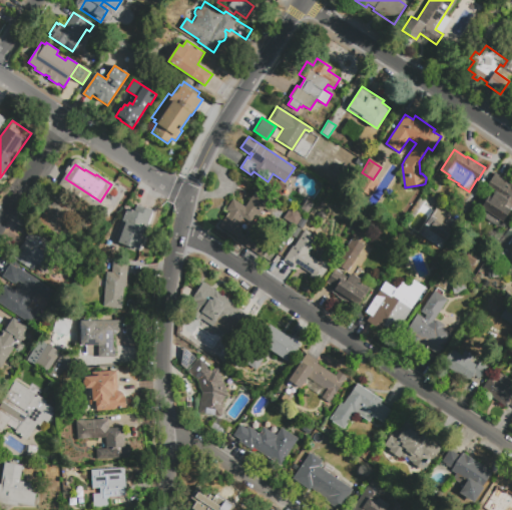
[(487,185),(495,173),(507,181),(506,182),(509,184),(511,179),(511,206),(502,221),(481,207),(489,196),(491,197),(496,191),(487,185)]
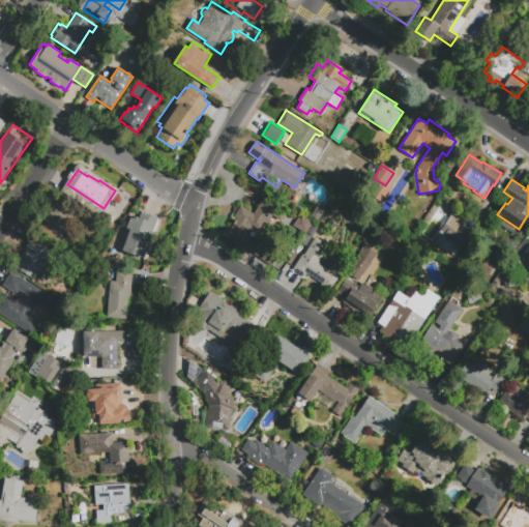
[(234,216),(241,206),(253,213),(264,196),(287,210),(281,221),(272,215),(267,224),(264,222),(259,230),(252,225),(246,233),(250,234),(248,236),(252,238),(250,241),(255,243),(258,239),(278,253),(271,265),(243,247),(244,245),(227,234),(237,218),(234,216)]
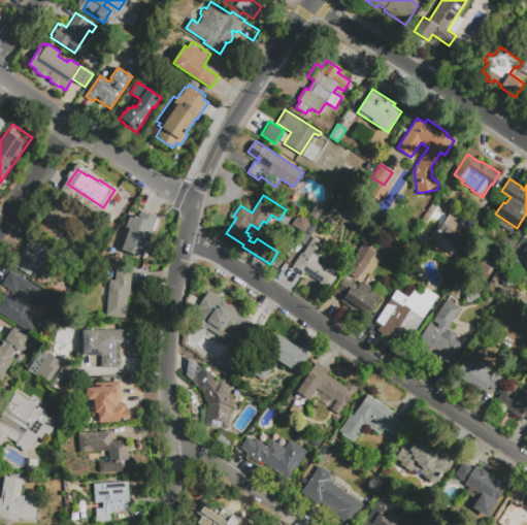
[(314,204),(322,208),(316,220),(307,215),(314,204)]
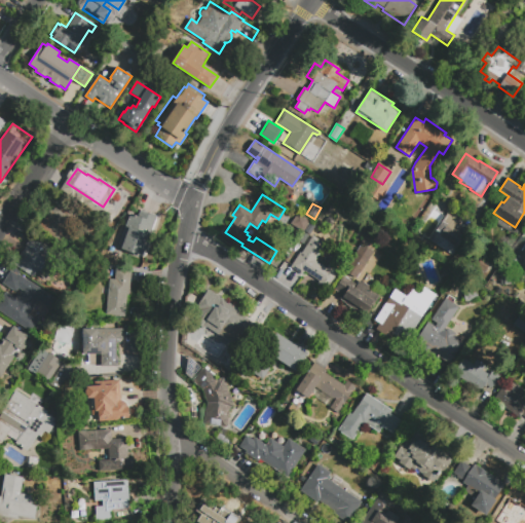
[(54,208),(72,220),(64,232),(66,233),(77,241),(71,251),(38,229),(50,210),(52,212),(54,208)]
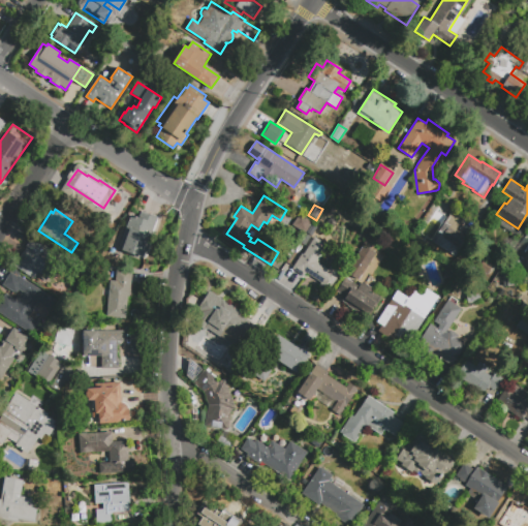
[(142,212),(158,217),(151,236),(153,237),(146,258),(119,249),(131,215),(140,218),(142,212)]
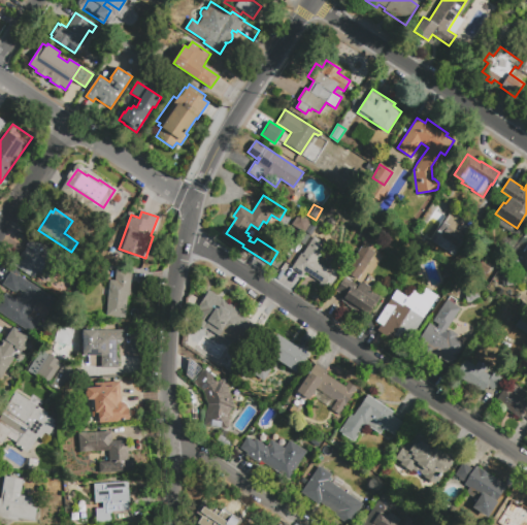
[(290,223),(297,211),(310,220),(303,231),(290,223)]
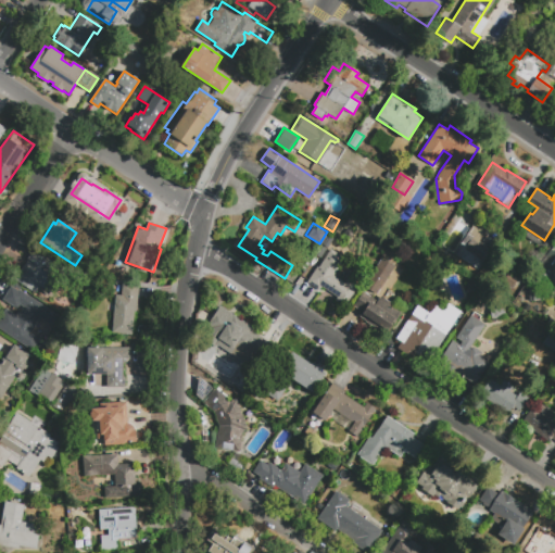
[(474,224),(486,231),(479,241),(491,250),(478,271),(454,254),(474,224)]
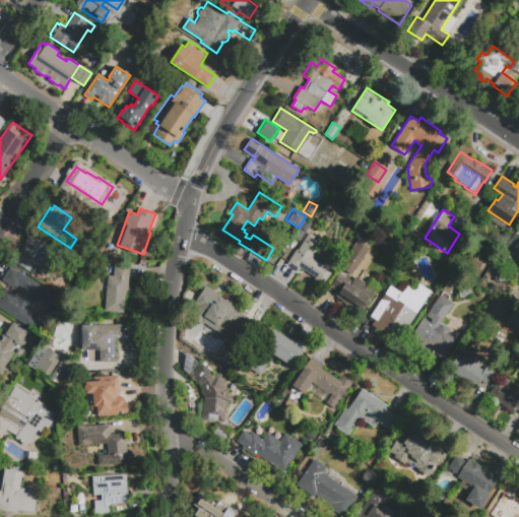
[(99,221),(90,234),(77,224),(85,212),(99,221)]
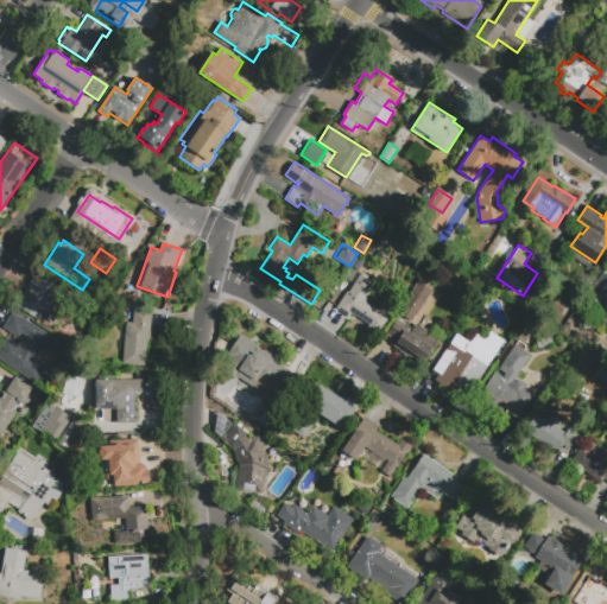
[(364,259),(356,268),(352,266),(359,255),(364,259)]
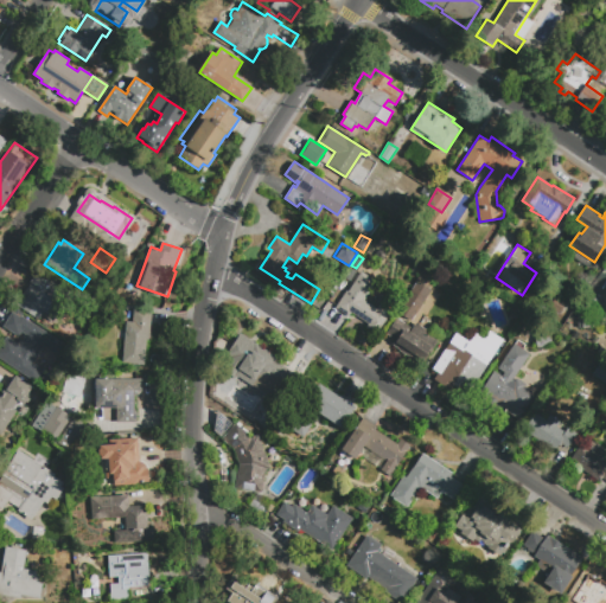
[(355,269),(349,278),(344,276),(350,265),(355,269)]
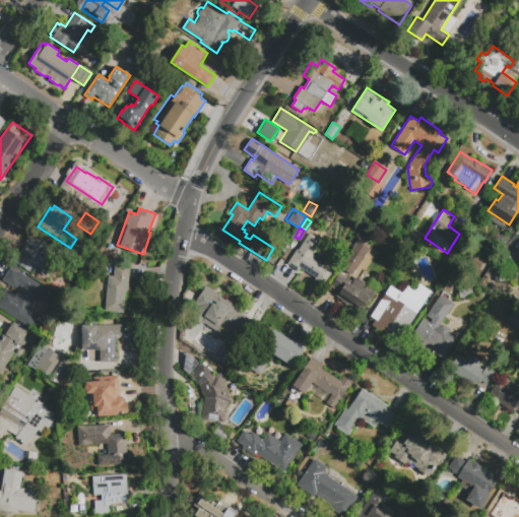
[(299,271),(287,264),(297,250),(299,250),(309,234),(322,242),(312,257),(323,264),(330,253),(340,260),(323,286),(314,281),(316,277),(301,268),(299,271)]
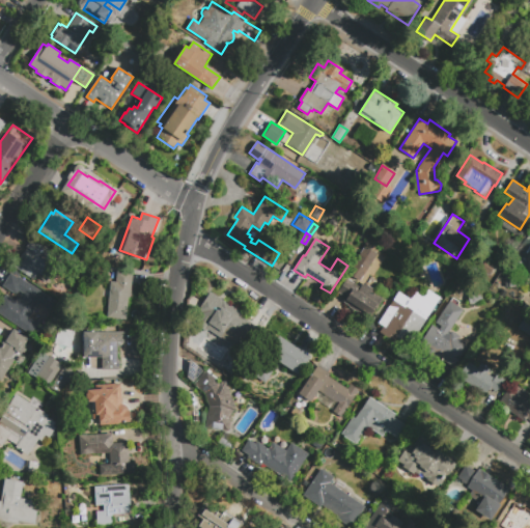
[(510,261),(525,239),(529,242),(529,259),(524,270),(510,261)]
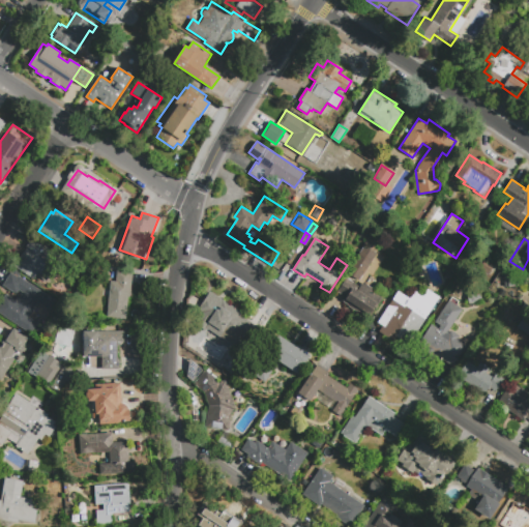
[(34,279),(15,267),(32,239),(55,254),(49,263),(55,267),(47,279),(38,272),(34,279)]
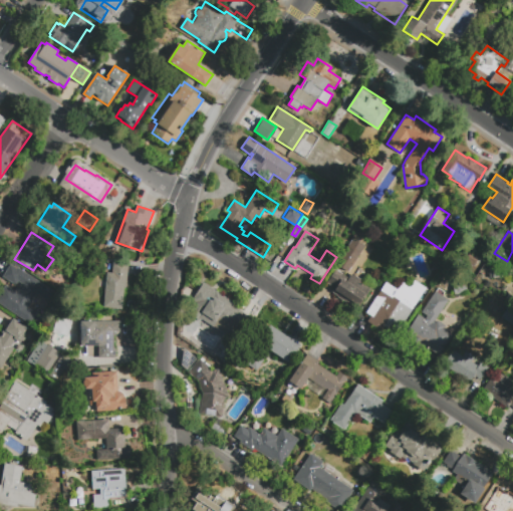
[(362,243),(351,236),(335,262),(346,268),(362,243)]
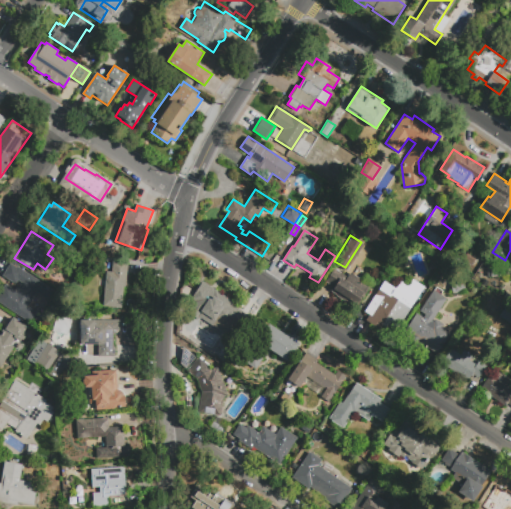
[(30,321),(0,302),(0,292),(5,284),(14,289),(17,286),(18,287),(21,283),(18,280),(16,283),(2,275),(12,259),(21,264),(19,267),(54,290),(48,300),(37,292),(28,307),(36,312),(30,321)]
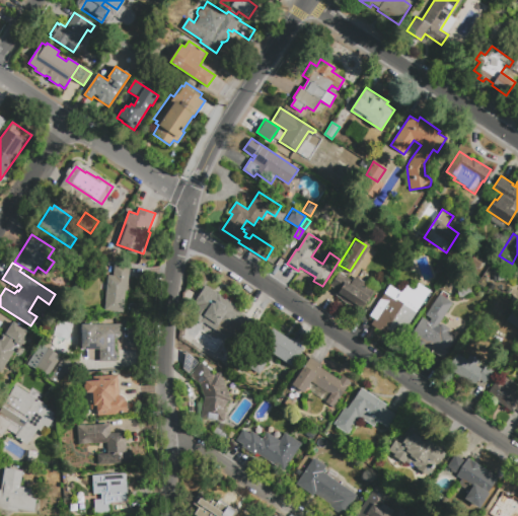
[(115,265),(130,267),(127,291),(125,291),(123,313),(104,311),(108,276),(114,276),(115,265)]
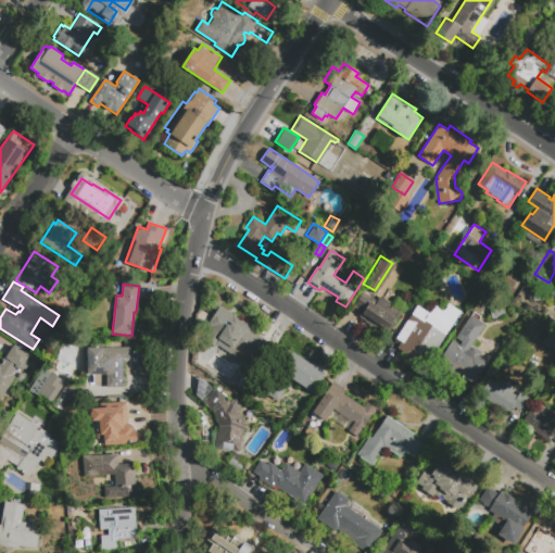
[(527,298),(527,286),(543,286),(543,298),(527,298)]
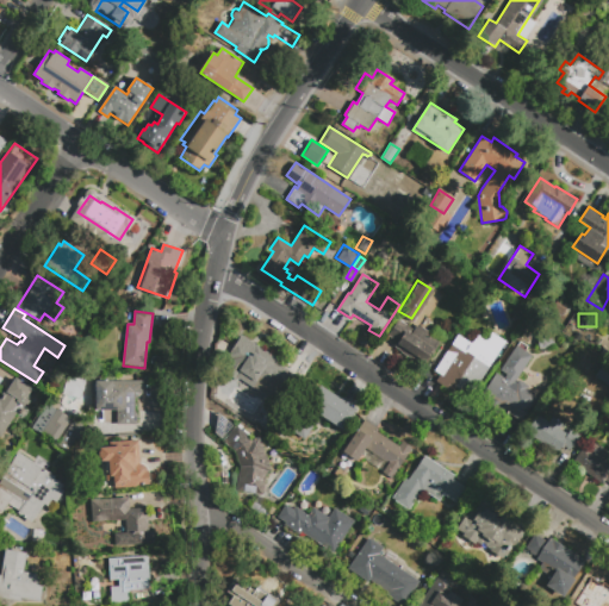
[(389,336),(399,320),(415,330),(418,325),(442,341),(424,367),(397,348),(399,343),(389,336)]
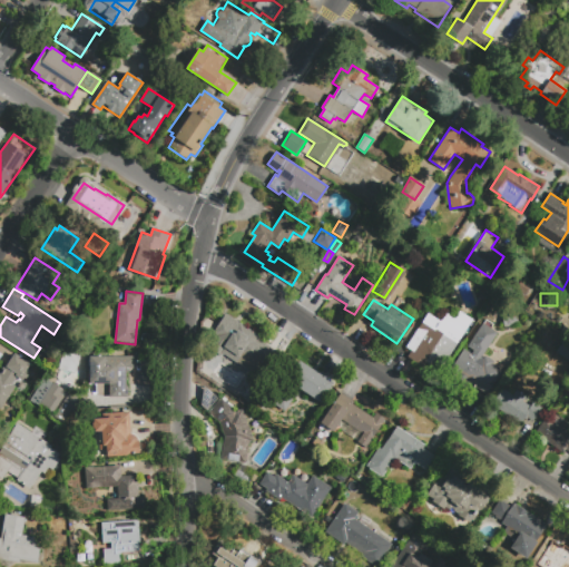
[(472,320),(454,348),(439,371),(427,362),(423,368),(408,357),(412,351),(409,349),(406,346),(428,313),(441,322),(447,313),(454,319),(459,311),(472,320)]
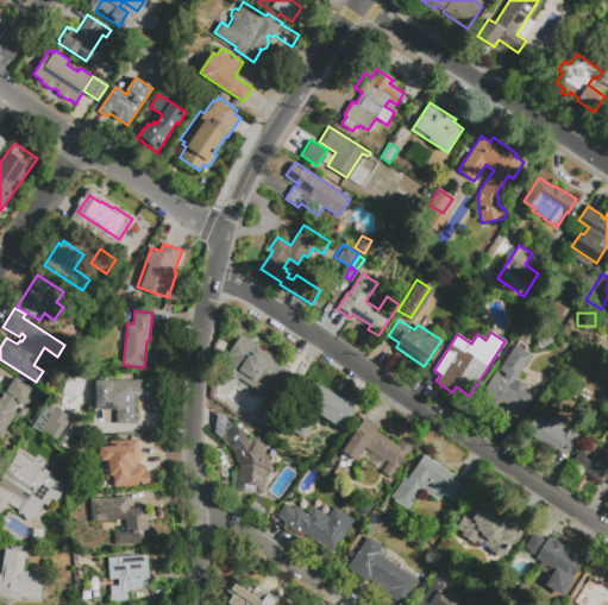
[(242,334),(279,359),(276,363),(295,375),(296,376),(286,391),(277,385),(270,397),(238,377),(236,380),(230,376),(224,371),(232,358),(227,355),(242,334)]
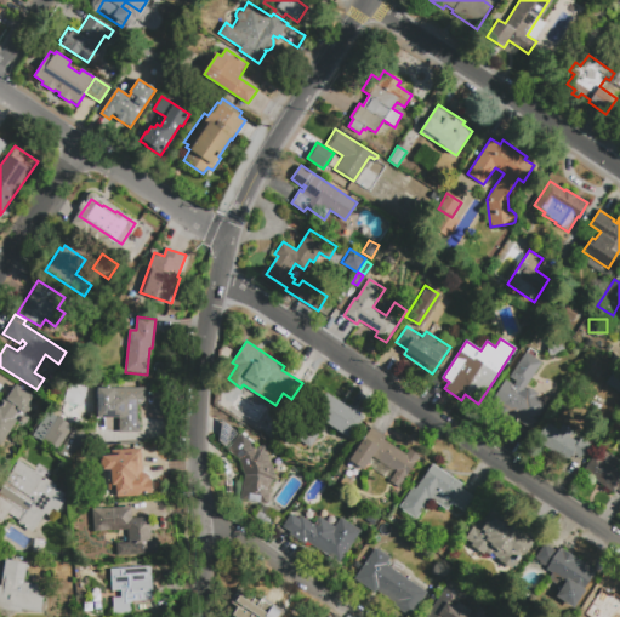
[(510,377),(525,352),(542,363),(523,392),(525,393),(529,388),(538,394),(536,396),(549,404),(530,430),(516,421),(513,426),(502,420),(504,417),(488,406),(506,381),(513,386),(517,382),(510,377)]
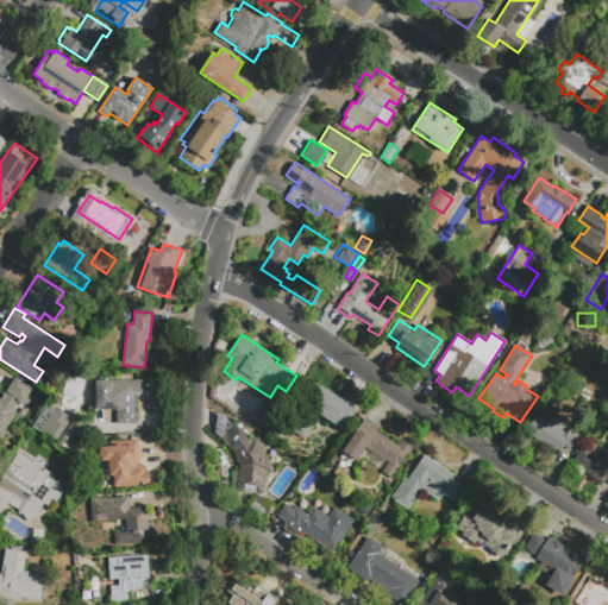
[(607,366),(597,361),(591,375),(607,382),(607,366)]
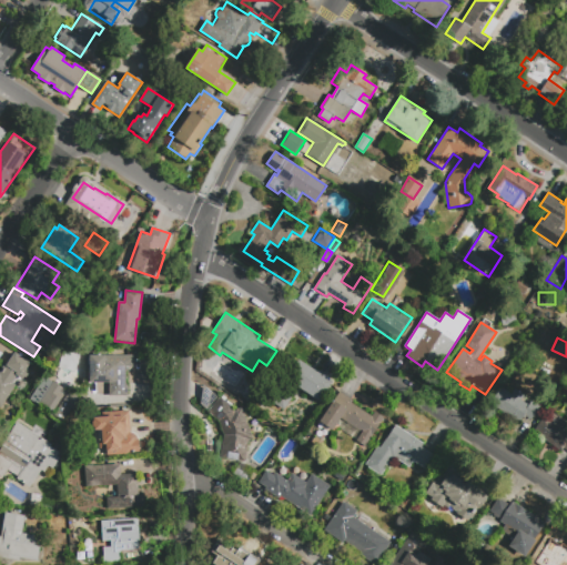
[(133,352),(133,364),(128,364),(128,369),(124,369),(124,382),(128,382),(128,393),(100,393),(100,380),(89,380),(89,371),(83,371),(83,360),(85,360),(85,352),(133,352)]
